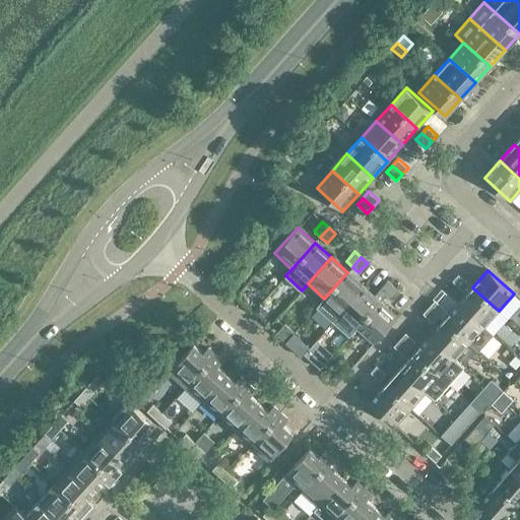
[(324,299),(340,313),(364,287),(347,272),(324,299)]
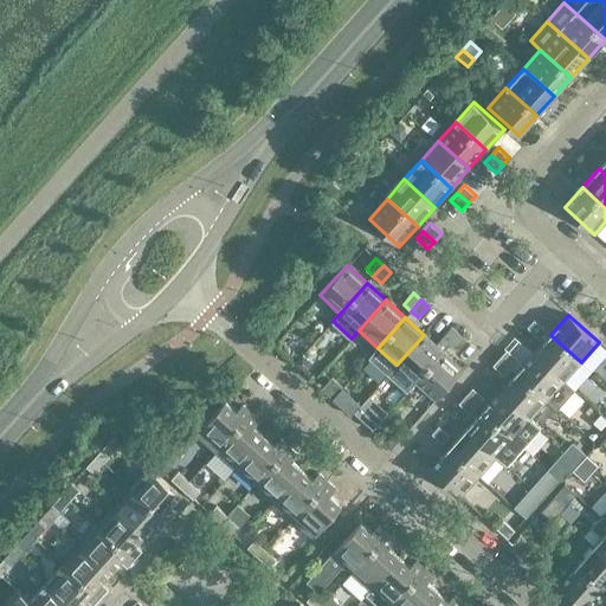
[(539,337),(545,329),(534,320),(527,328),(539,337)]
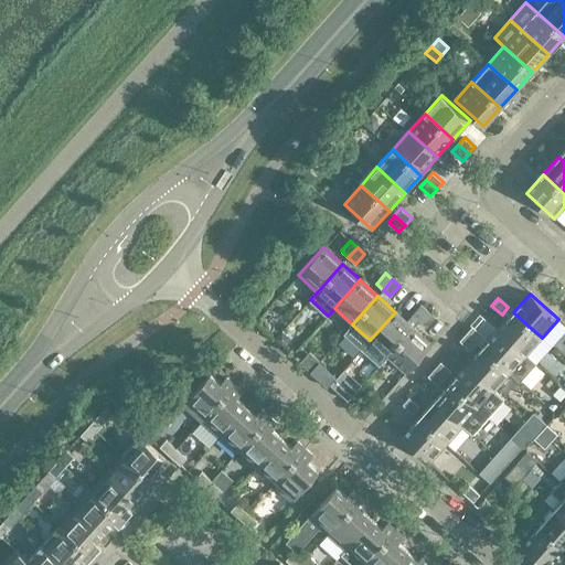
[(418,321),(428,311),(420,305),(412,315),(418,321)]
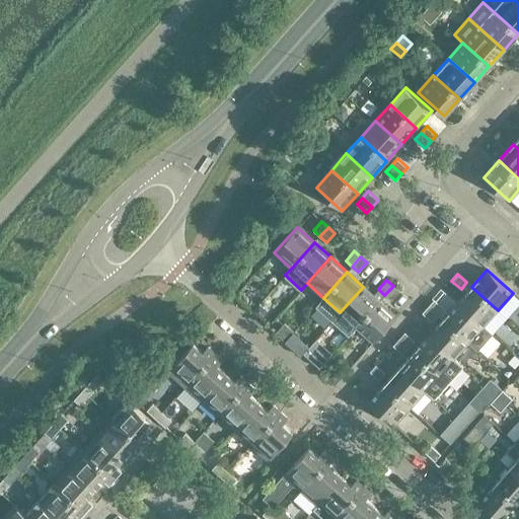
[(390,301),(399,292),(393,286),(384,295),(390,301)]
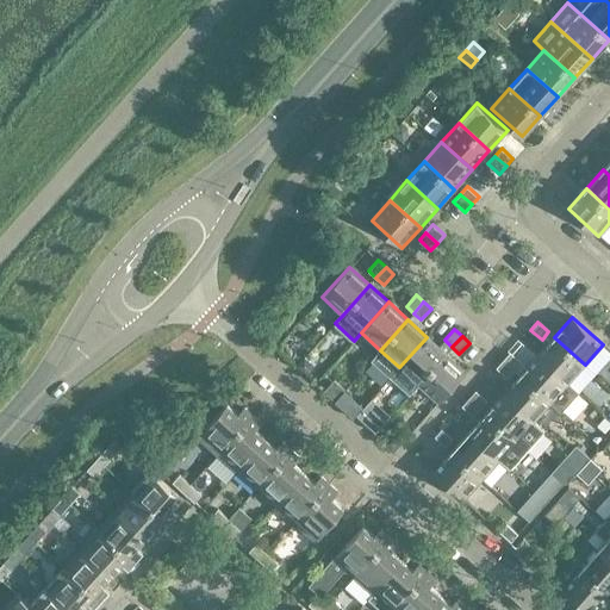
[(418,385),(446,354),(427,337),(399,367),(390,378),(410,394),(418,385)]
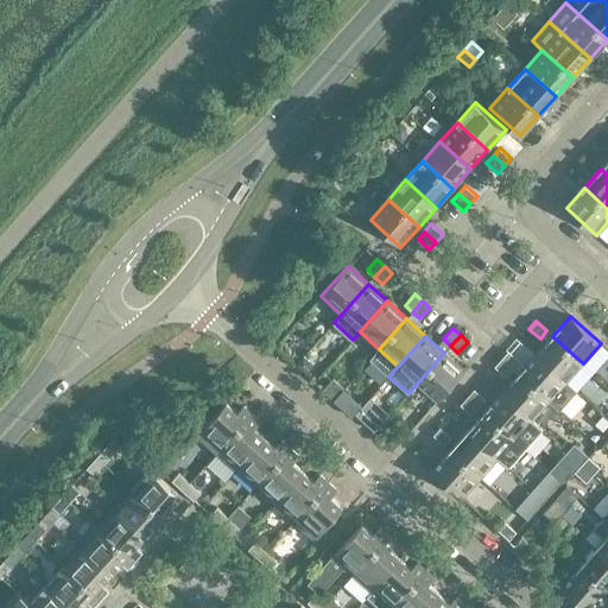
[(583,363),(552,336),(536,355),(565,382),(583,363)]
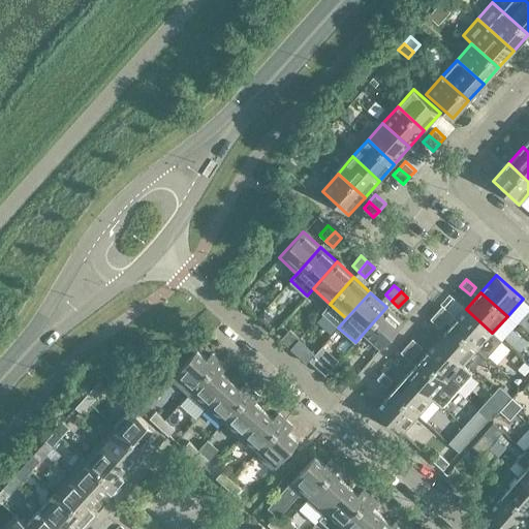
[(446,321),(452,314),(442,306),(436,312),(446,321)]
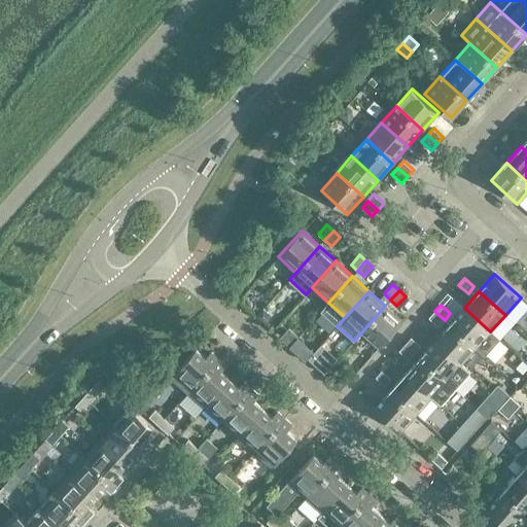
[(385,306),(361,332),(379,347),(402,321),(385,306)]
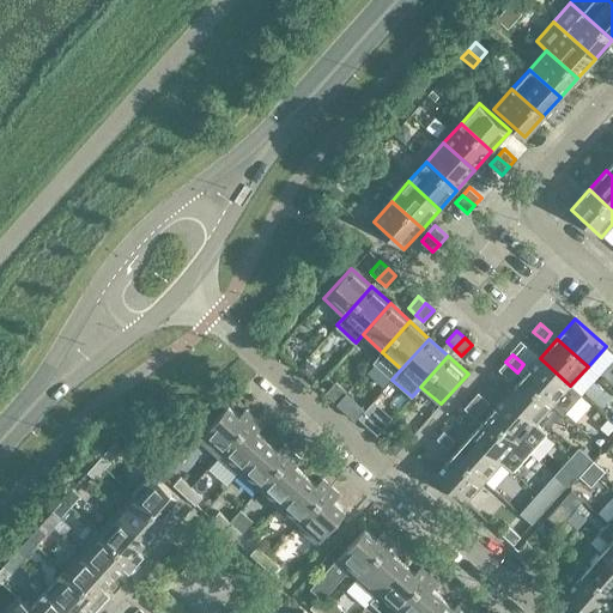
[(570,386),(540,358),(522,377),(553,405),(564,414),(582,395),(570,386)]
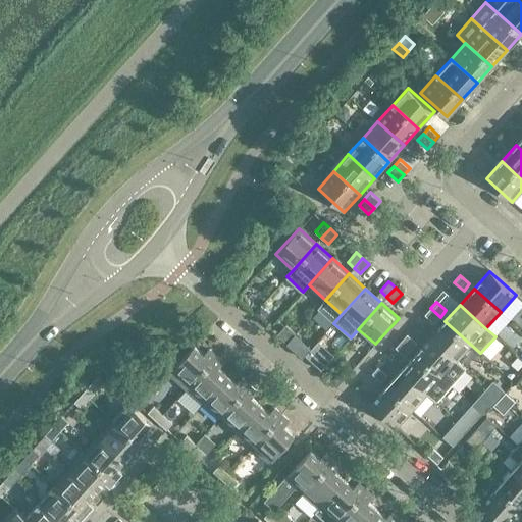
[(440,317),(430,308),(424,314),(434,323),(440,317)]
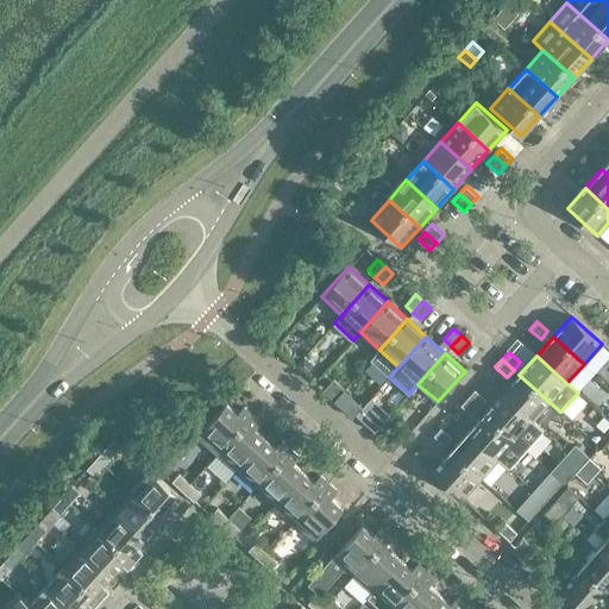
[(550,402),(519,375),(502,394),(532,421),(550,402)]
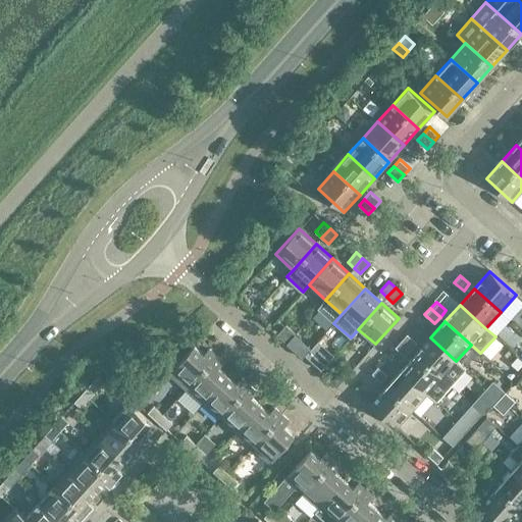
[(307,340),(314,346),(319,340),(313,333),(307,340)]
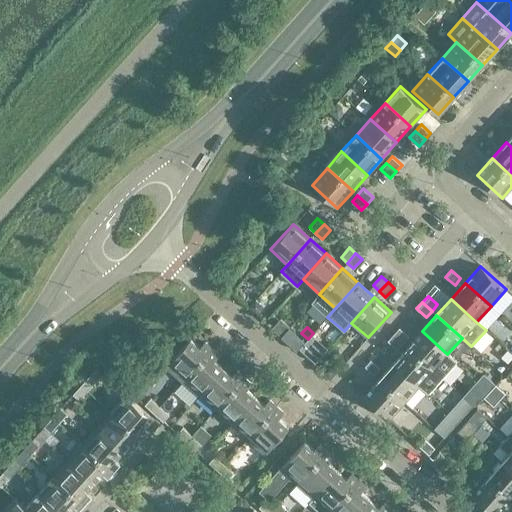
[(403,343),(409,336),(399,328),(393,334),(403,343)]
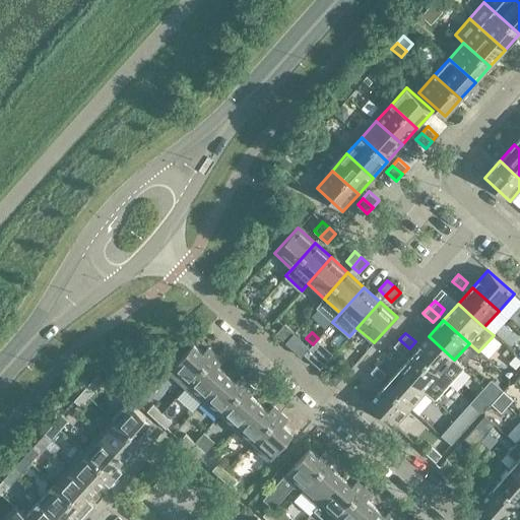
[(454,360),(429,336),(414,352),(449,384),(464,368),(454,360)]
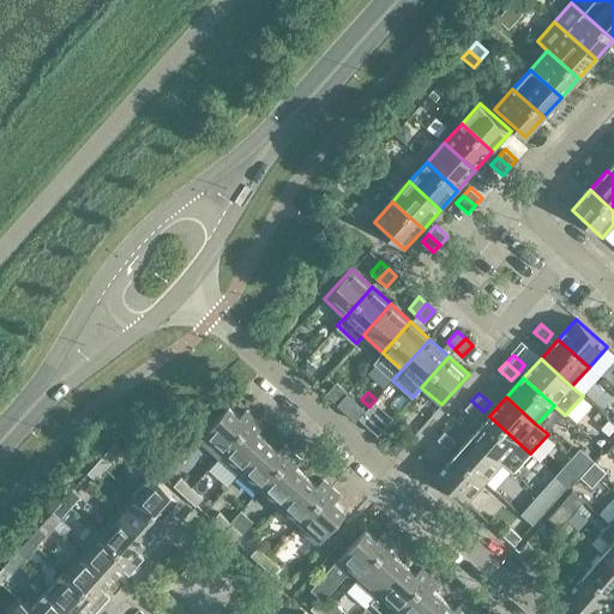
[(483,411),(471,401),(465,408),(476,419),(483,411)]
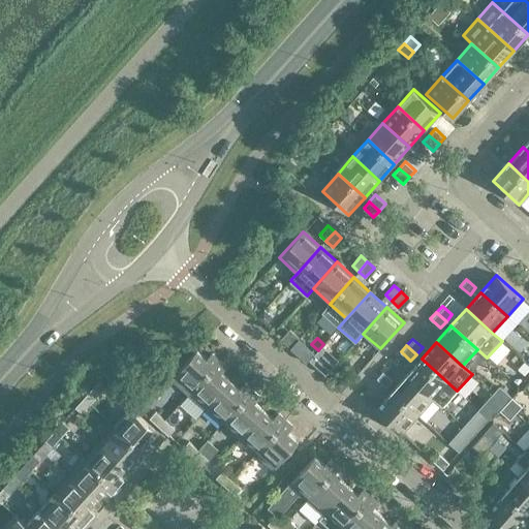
[(173,377),(189,393),(219,360),(212,353),(207,359),(196,349),(173,377)]
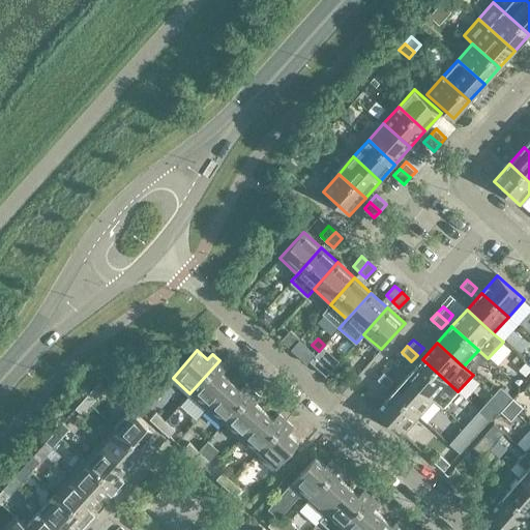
[(458,391),(422,359),(407,376),(434,400),(443,408),(458,391)]
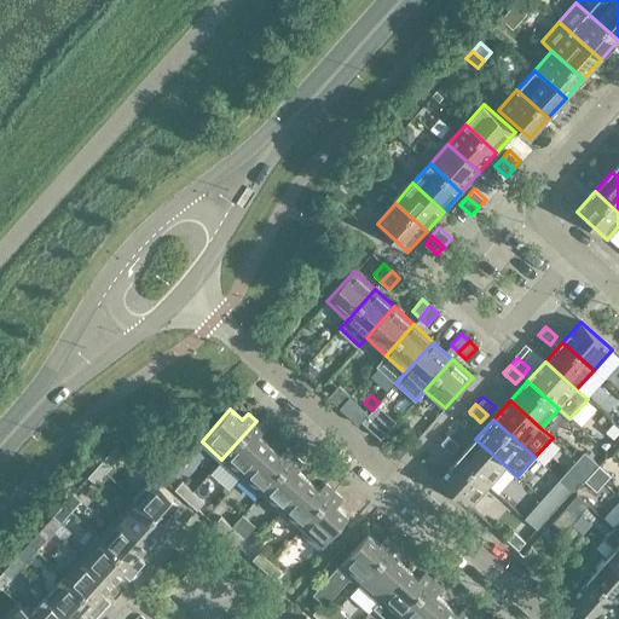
[(256,421),(221,460),(241,476),(270,445),(259,435),(265,429),(256,421)]
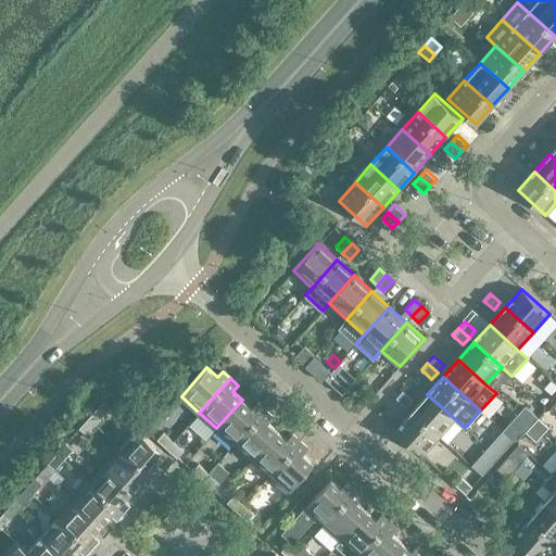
[(406,407),(413,400),(403,391),(396,397),(406,407)]
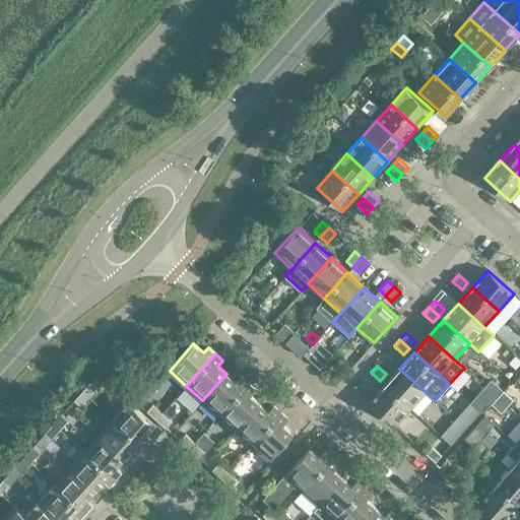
[(426,392),(399,369),(385,385),(410,408),(426,392)]
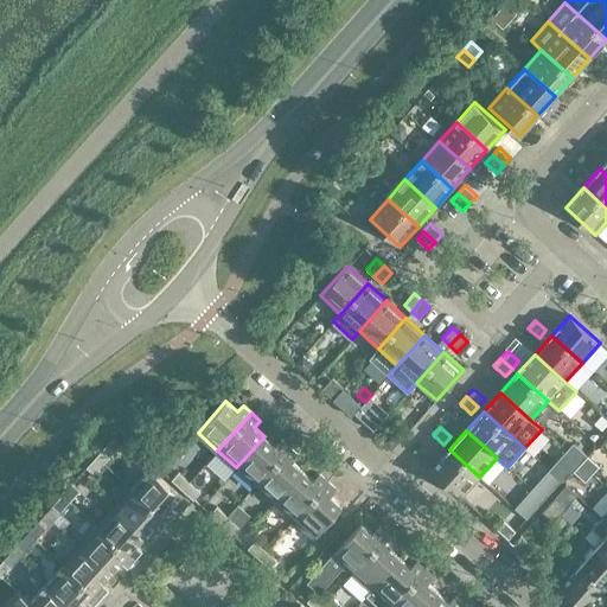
[(264,436),(236,467),(256,485),(289,447),(281,440),(275,446),(264,436)]
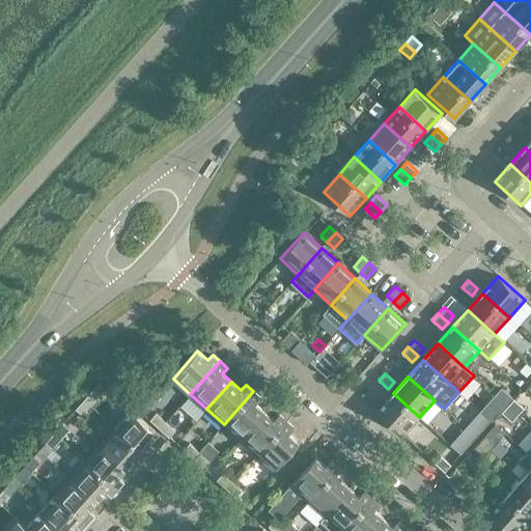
[(505,385),(450,439),(462,449),(503,409),(512,418),(526,406),(505,385)]
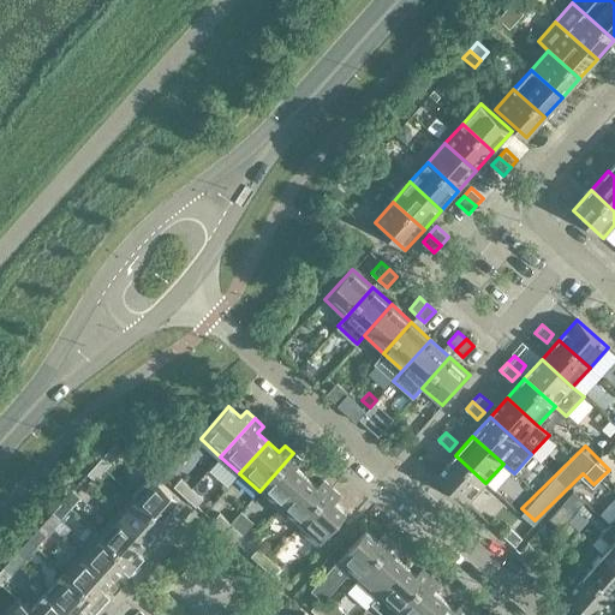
[(115,458),(108,451),(97,463),(106,470),(115,458)]
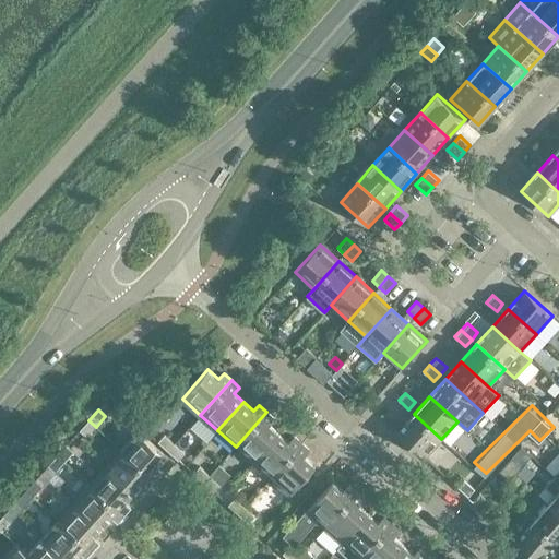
[(266,412),(236,447),(253,462),(278,433),(269,425),(274,419),(266,412)]
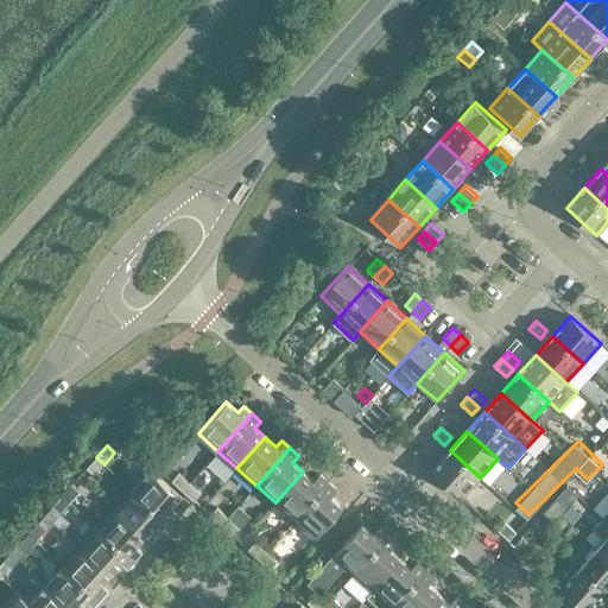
[(480,477),(450,450),(432,470),(462,498),(480,477)]
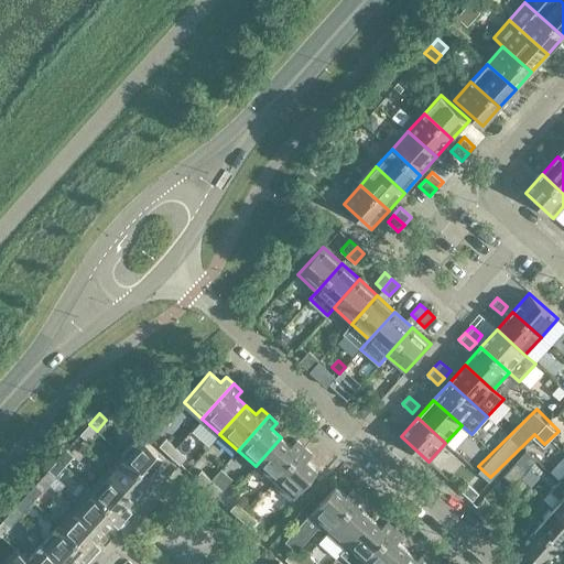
[(97,431),(89,424),(80,434),(87,441),(97,431)]
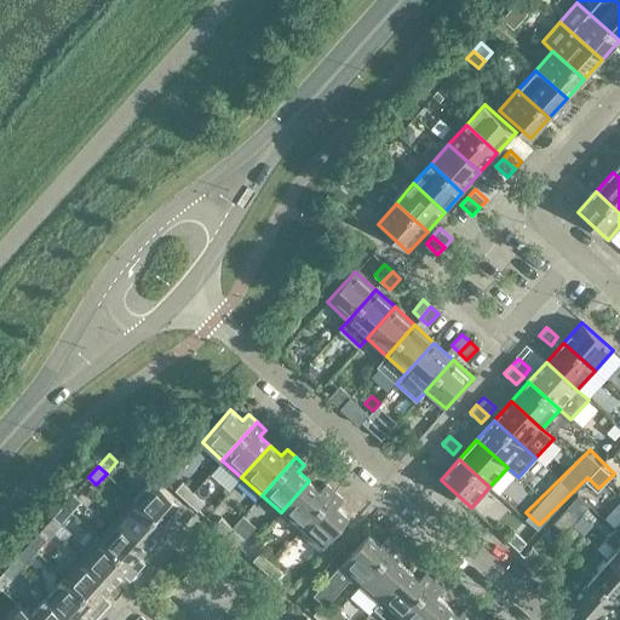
[(153,478),(135,498),(173,533),(181,524),(174,518),(185,506),(153,478)]
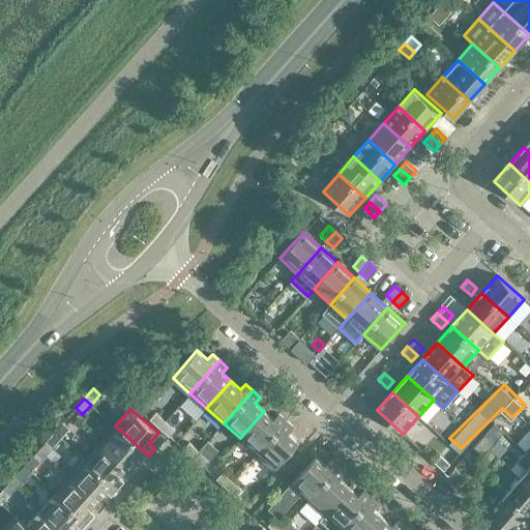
[(264,411),(240,438),(257,453),(286,420),(278,414),(273,419),(264,411)]
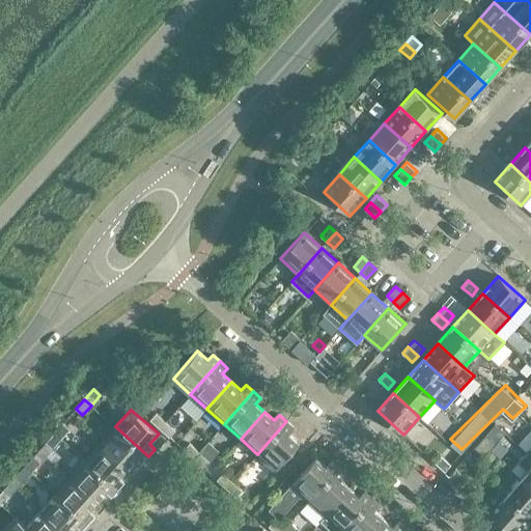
[(160,428),(165,421),(156,413),(149,420),(160,428)]
